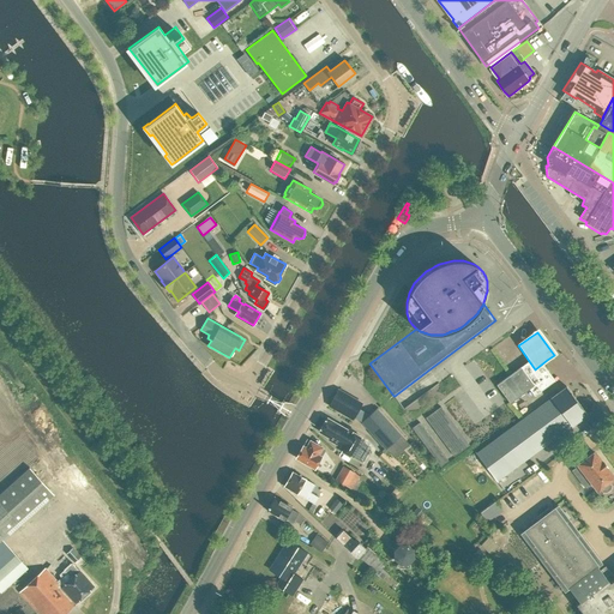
[(534,396),(554,381),(541,365),(535,369),(529,361),(497,385),(510,404),(529,390),(534,396)]
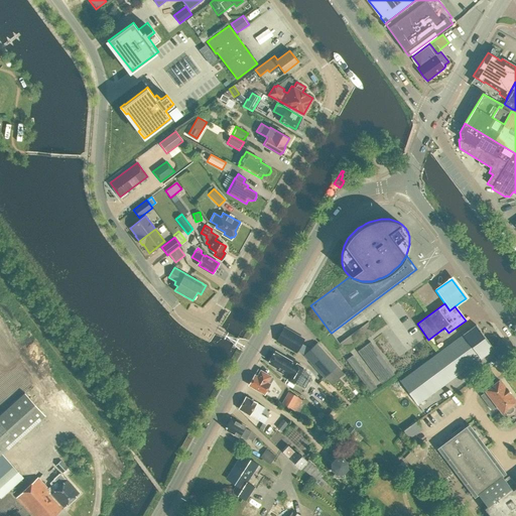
[(417,404),(493,349),(476,325),(399,381),(400,382),(388,392),(409,420),(422,410),(417,404)]
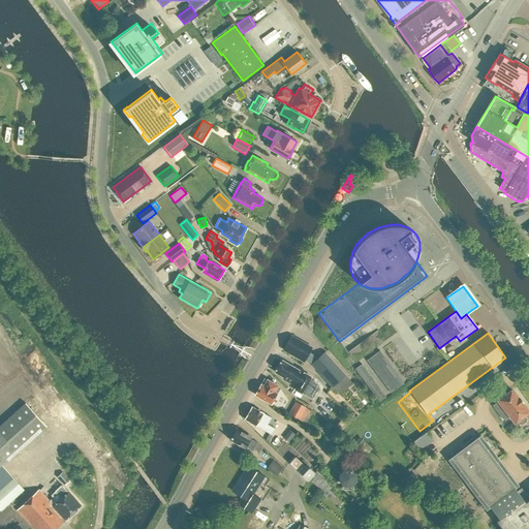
[(304,362),(305,361),(311,364),(333,387),(345,375),(324,352),(318,358),(309,352),(312,348),(291,336),(283,349),(304,362)]
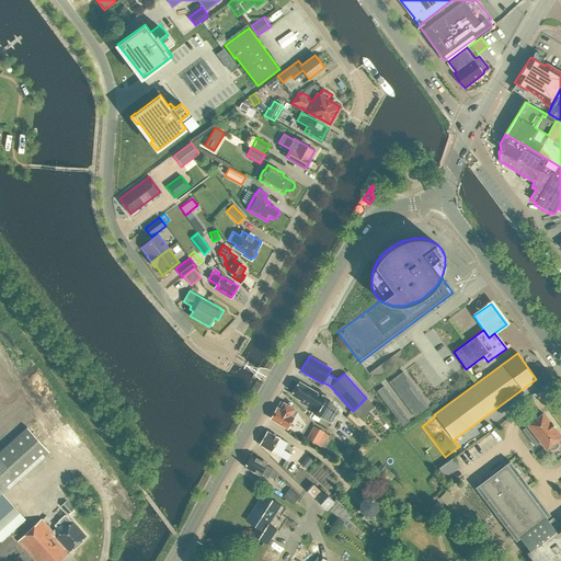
[(399,381),(407,376),(403,371),(396,377),(399,381)]
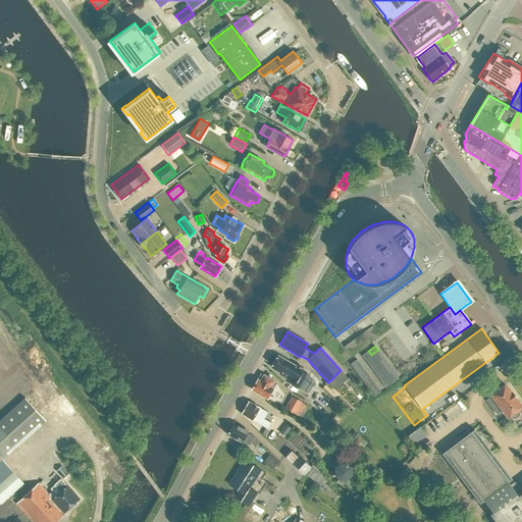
[(381,354),(378,350),(371,355),(374,359),(381,354)]
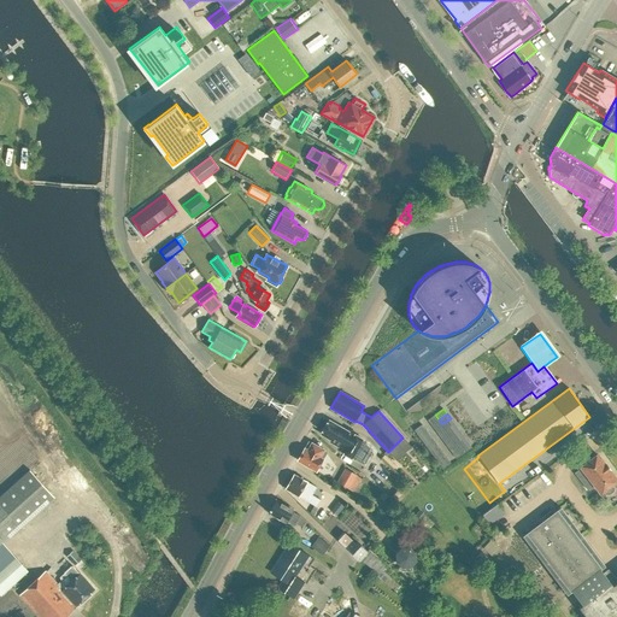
[(432,424),(439,419),(435,415),(428,419),(432,424)]
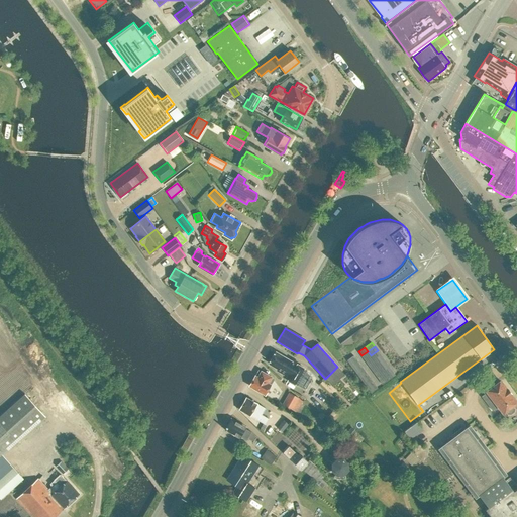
[(374,359),(381,354),(378,350),(371,355),(374,359)]
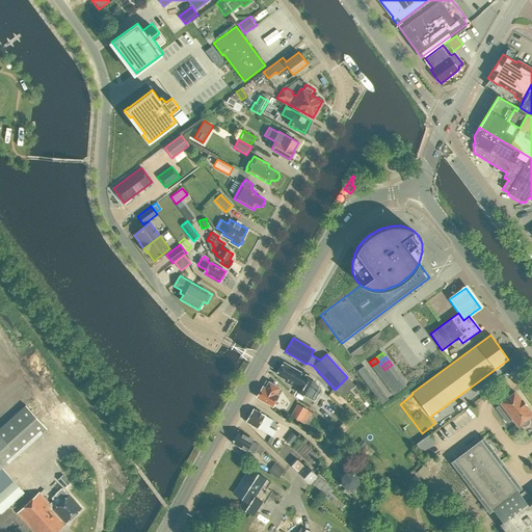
[(375,370),(381,366),(378,362),(372,366),(375,370)]
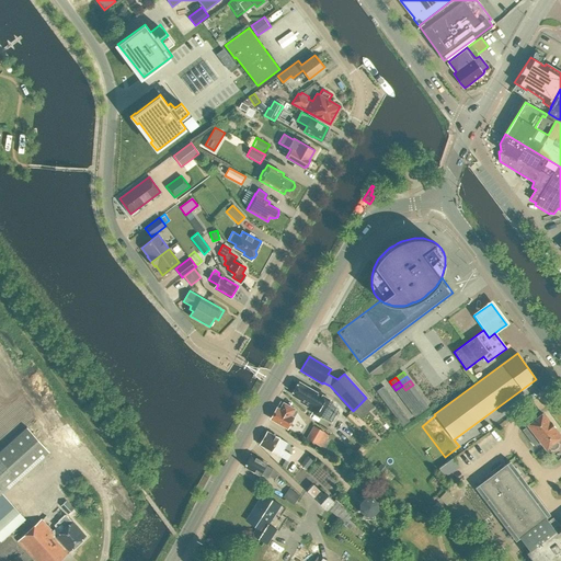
[(308,411),(319,418),(329,401),(318,395),(317,395),(296,382),(289,395),(298,399),(297,401),(309,408),(308,411)]
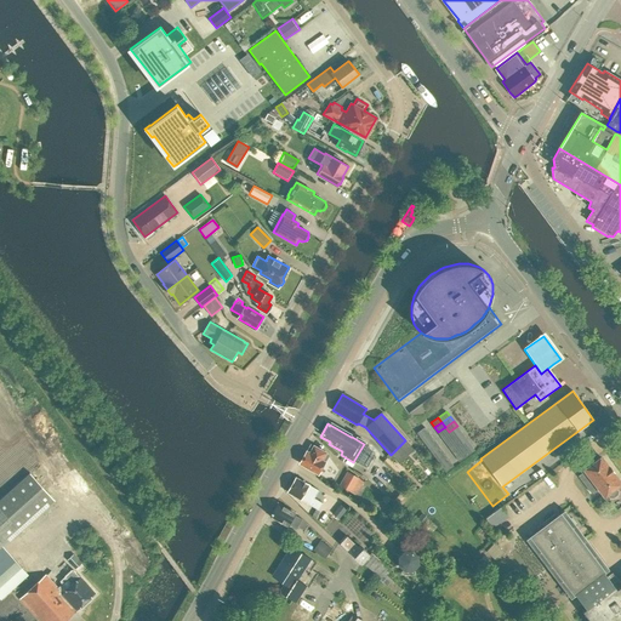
[(461,431),(457,426),(449,432),(453,437),(461,431)]
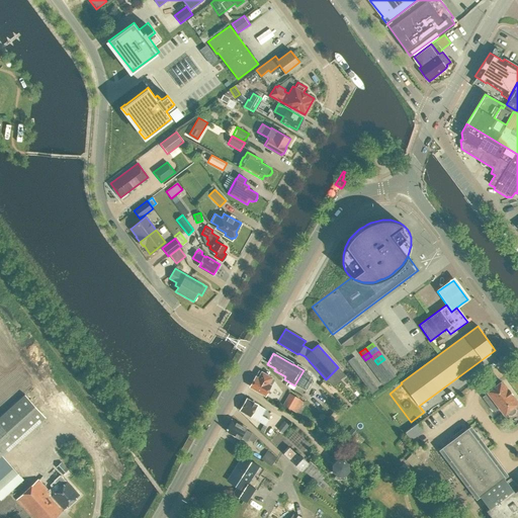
[(350,365),(357,360),(354,356),(347,361),(350,365)]
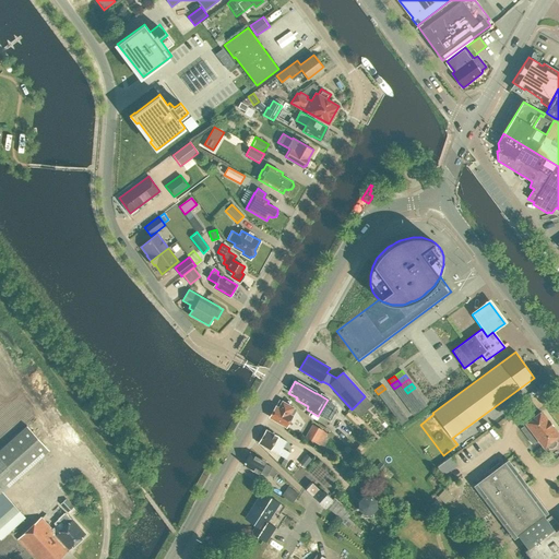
[(397,393),(404,389),(401,384),(394,389),(397,393)]
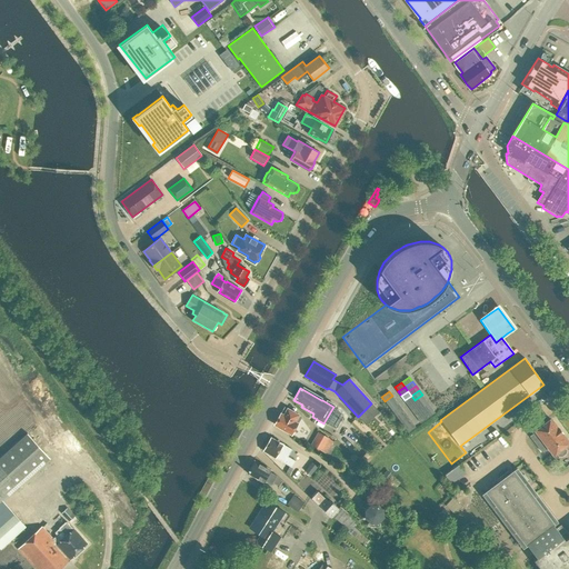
[(418,405),(426,399),(422,395),(415,400),(418,405)]
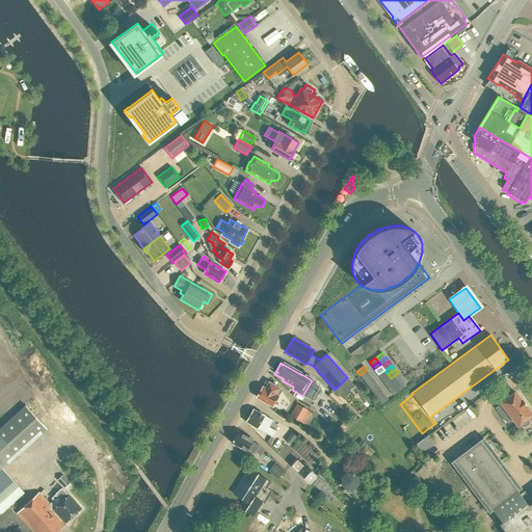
[(363,379),(370,374),(367,370),(360,375),(363,379)]
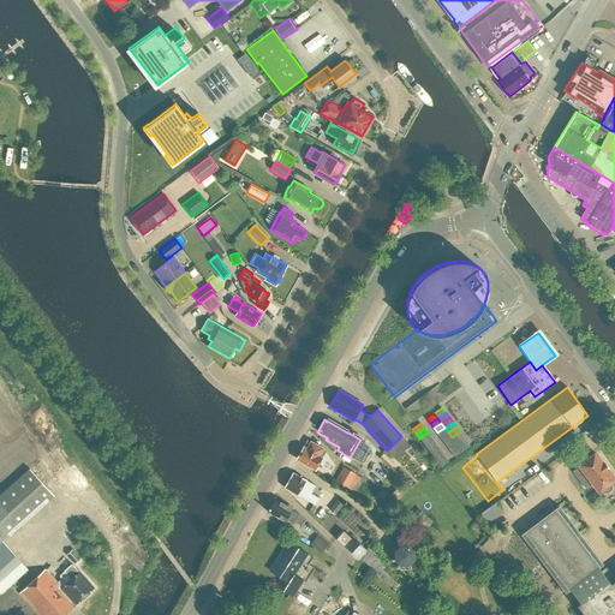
[(448,433),(445,428),(437,433),(441,437),(448,433)]
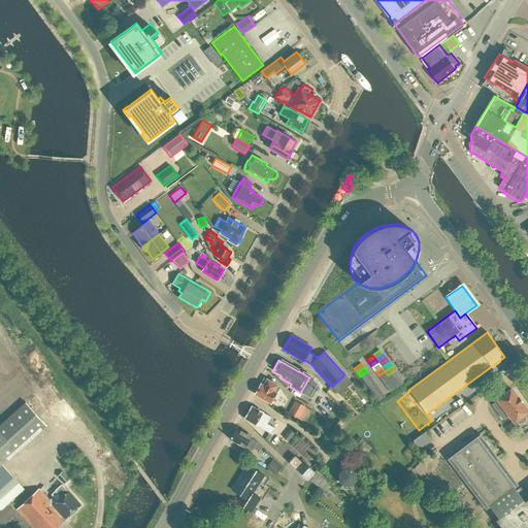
[(398,374),(395,370),(388,375),(391,380),(398,374)]
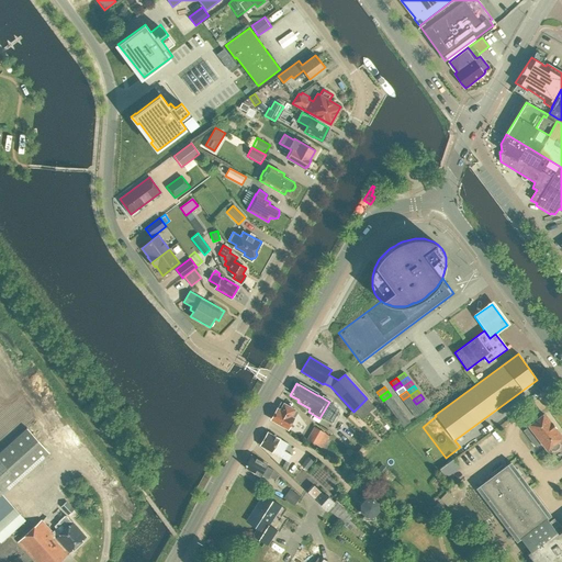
[(386,405),(394,400),(391,395),(383,401),(386,405)]
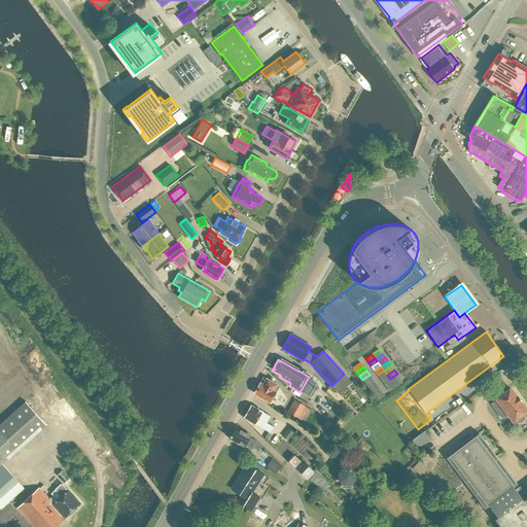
[(387,375),(384,371),(378,375),(381,380),(387,375)]
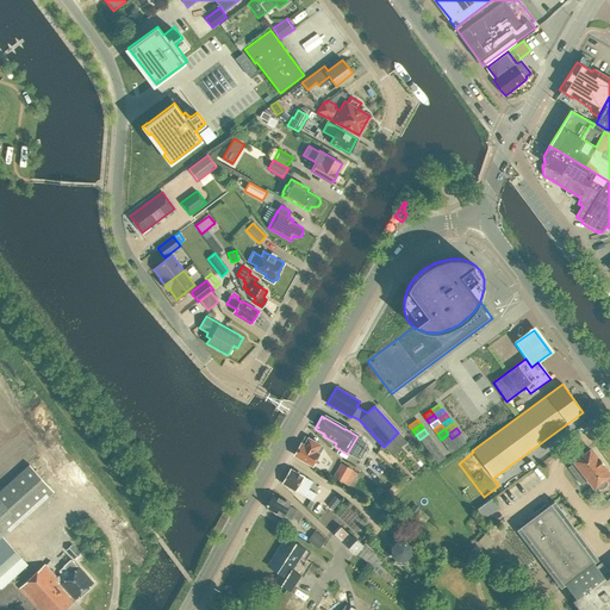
[(455,443),(464,437),(460,433),(452,439),(455,443)]
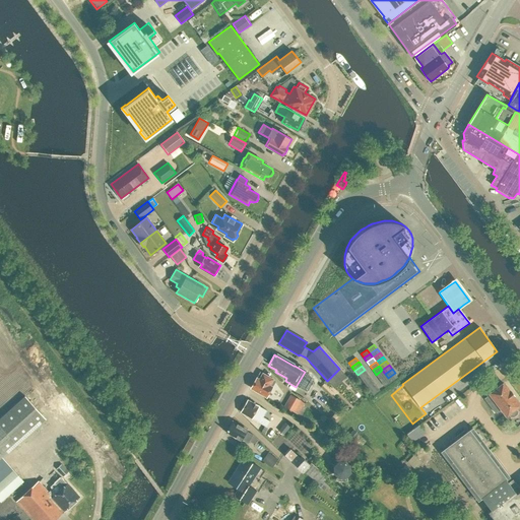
[(361,379),(368,374),(365,370),(358,375),(361,379)]
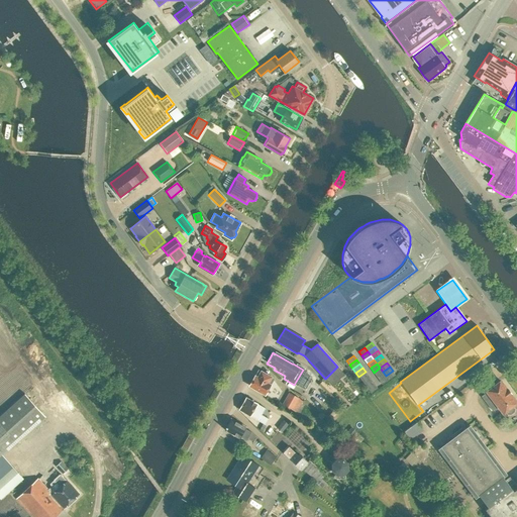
[(383,372),(380,368),(374,373),(377,377),(383,372)]
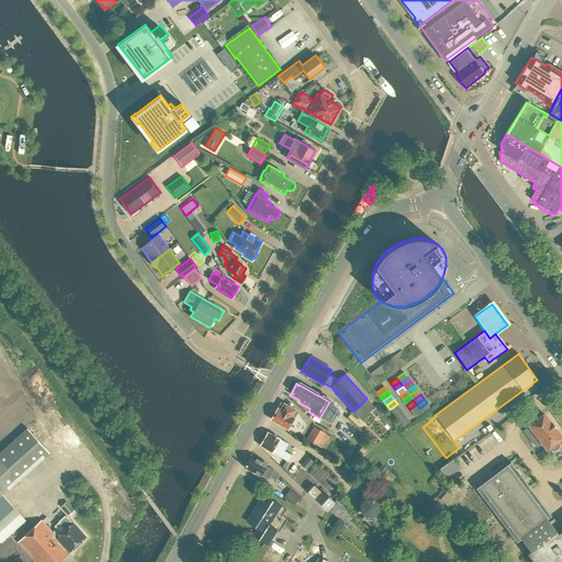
[(430,407),(427,403),(419,408),(423,413),(430,407)]
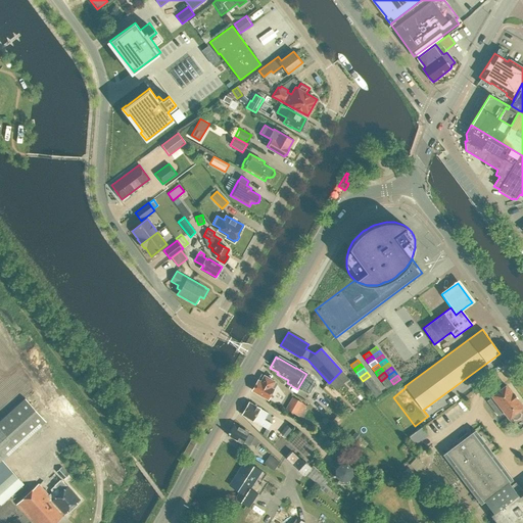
[(273,389),(277,383),(265,376),(262,380),(258,378),(252,389),(268,398),(273,389)]
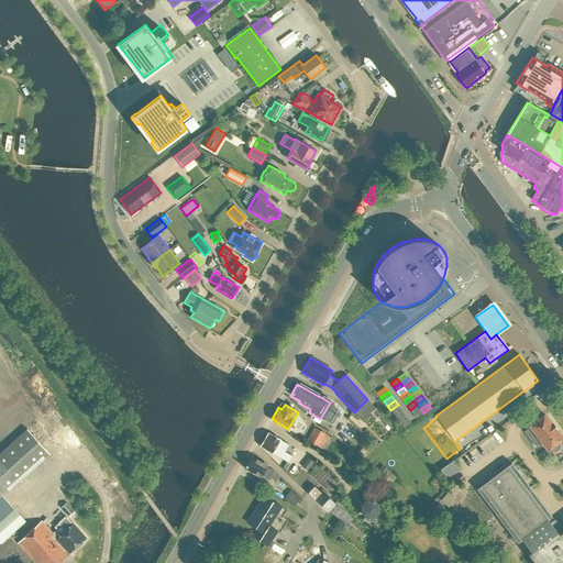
[(394,415),(401,409),(398,405),(390,410),(394,415)]
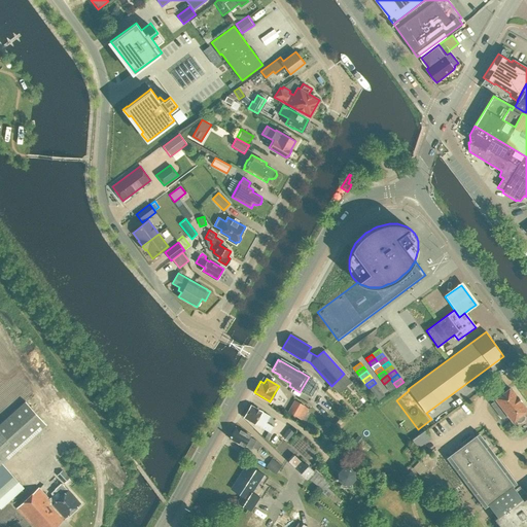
[(393,383),(390,379),(384,384),(387,388),(393,383)]
